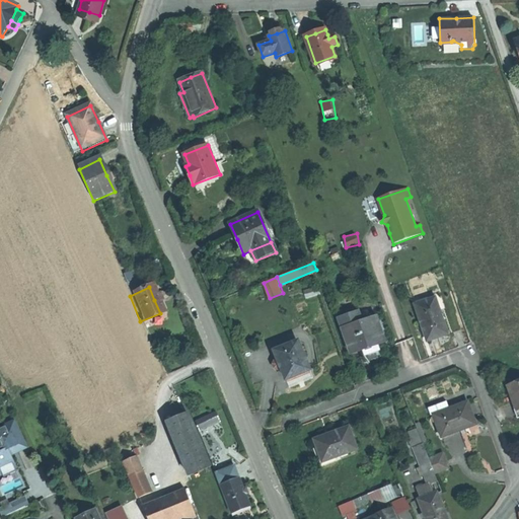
[(435,298),(415,304),(427,342),(438,338),(447,335),(435,298)]
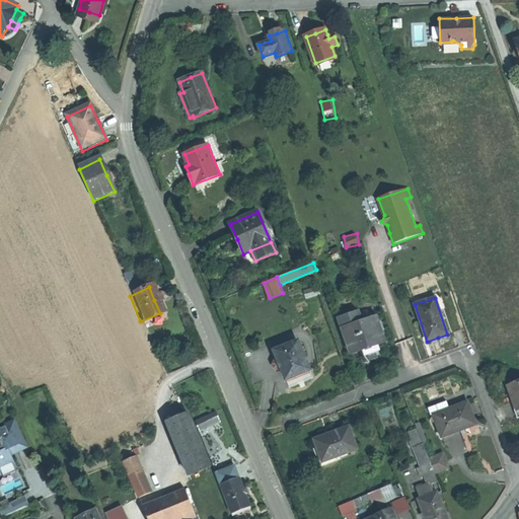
[(142,324),(161,315),(160,313),(140,321),(142,324)]
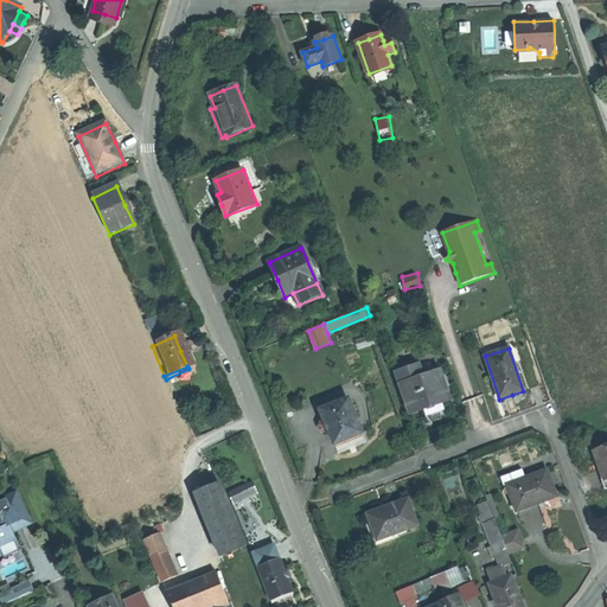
[(402,384),(423,376),(421,368),(408,372),(408,369),(397,372),(402,384)]
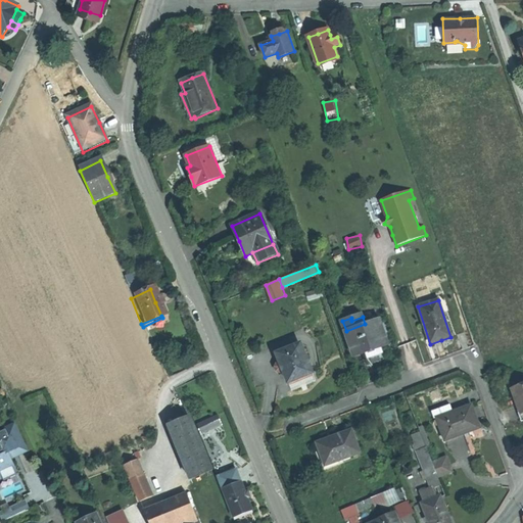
[(379,319),(365,324),(346,331),(354,355),(366,351),(381,345),(388,343),(379,319)]
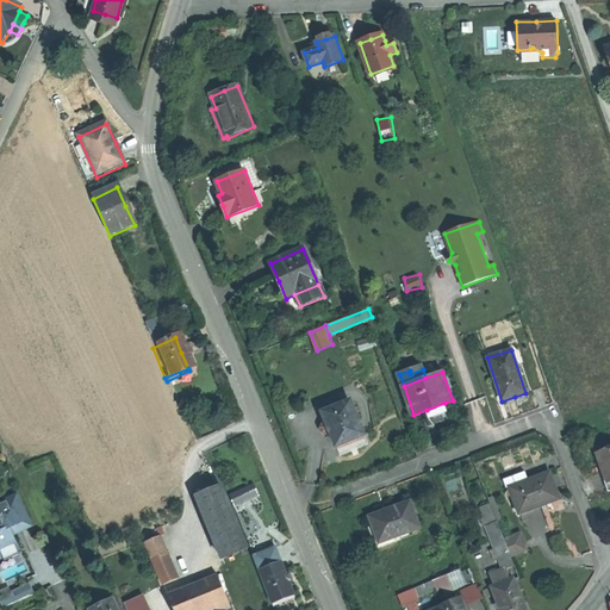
[(336,444),(365,434),(352,400),(323,411),(330,429),(336,444)]
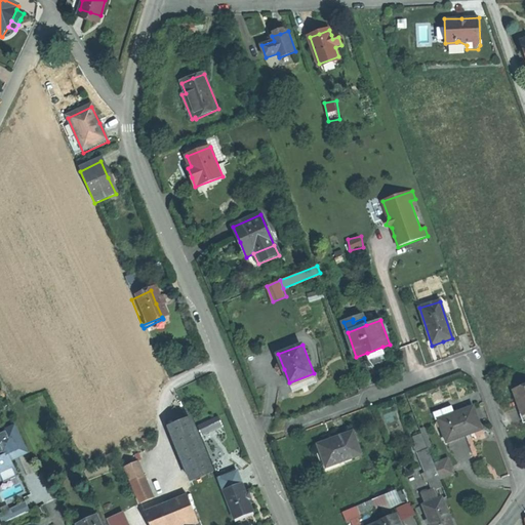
[(385,354),(382,347),(367,353),(369,360),(377,357),(385,354)]
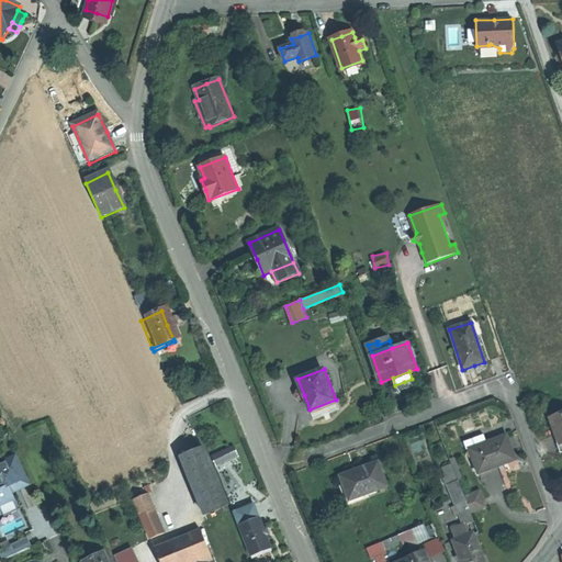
[(339,408),(336,400),(310,409),(313,419),(339,408)]
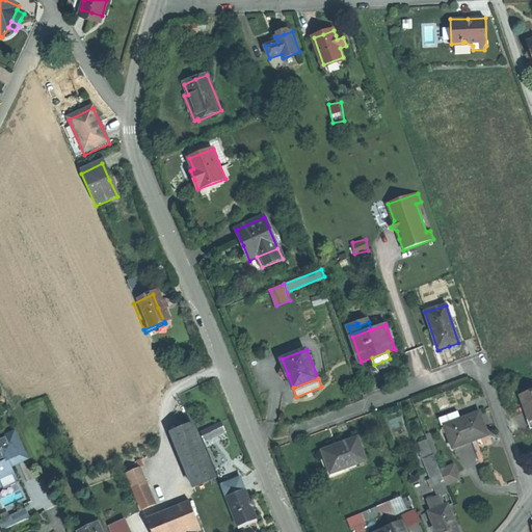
[(531,419),(531,418),(531,390),(522,394),(527,409),(531,419)]
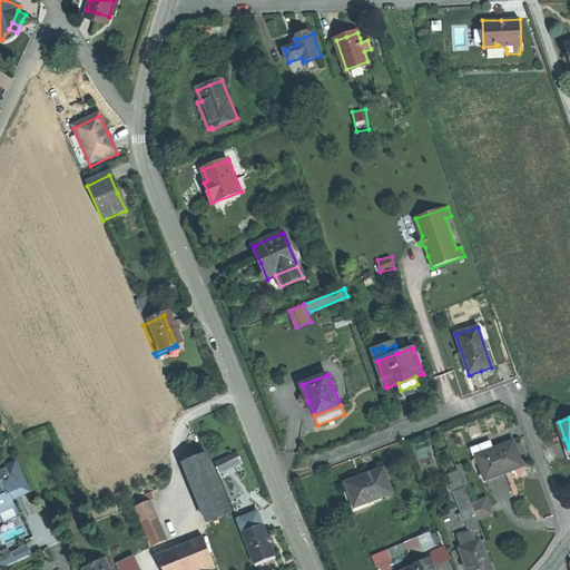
[(493,449),(490,440),(470,448),(473,457),(477,455),(493,449)]
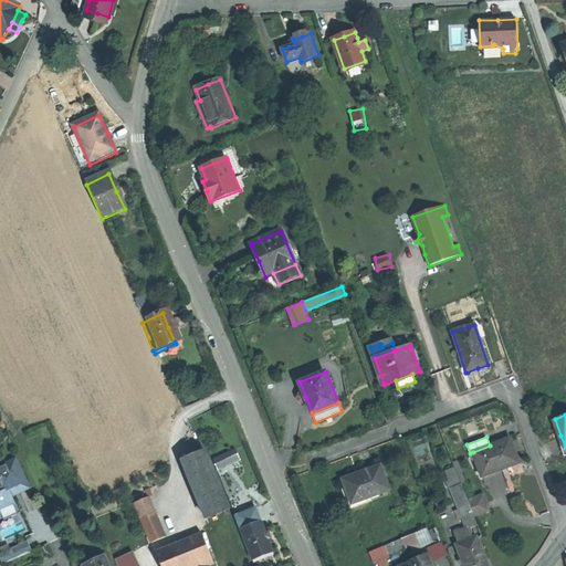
[(502,469),(501,464),(513,459),(517,458),(510,439),(490,446),(473,452),(482,477),(492,472),(502,469)]
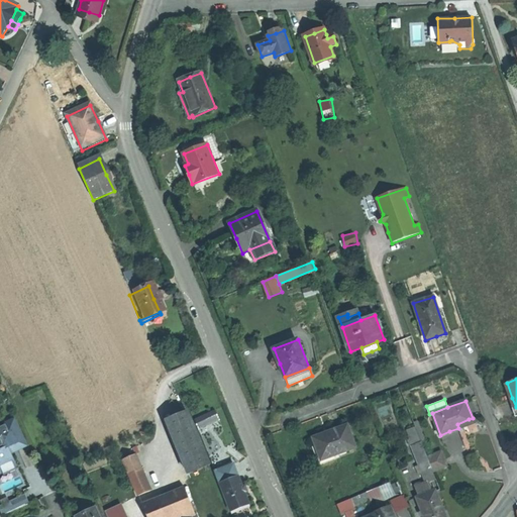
[(220,420),(217,410),(195,418),(199,428),(220,420)]
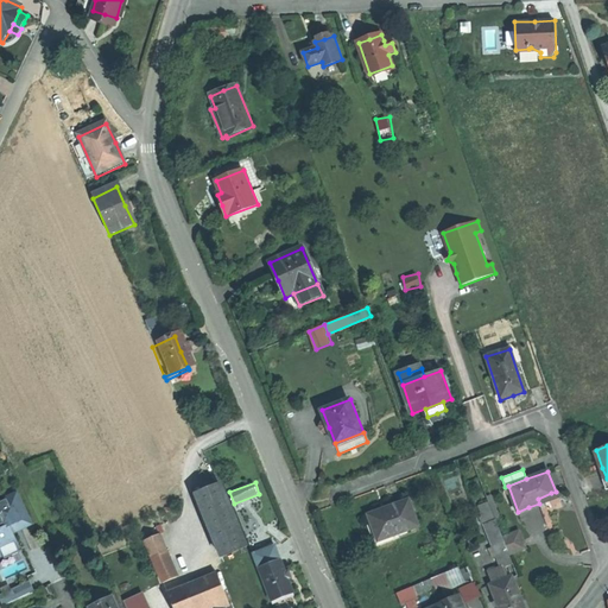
[(196,495),(222,558),(246,548),(221,486),(196,495)]
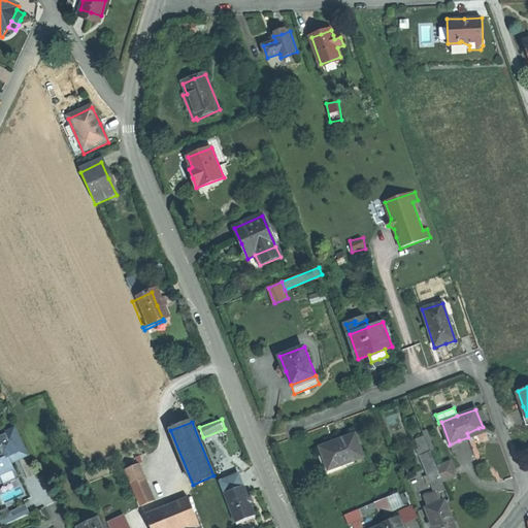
[(467,433),(468,437),(481,433),(479,428),(467,433)]
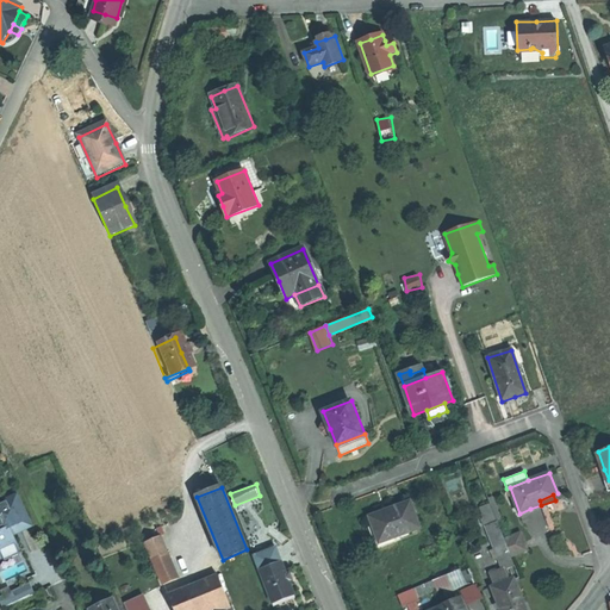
[(19,552),(12,535),(19,531),(30,527),(17,497),(0,504),(0,556),(1,560),(2,559),(18,552),(19,552)]
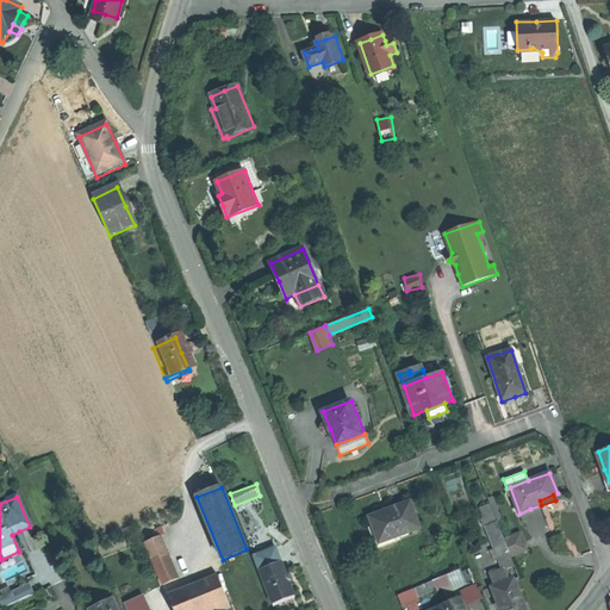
[(392,509),(373,516),(375,523),(374,523),(380,542),(402,534),(402,533),(421,527),(411,502),(392,509)]
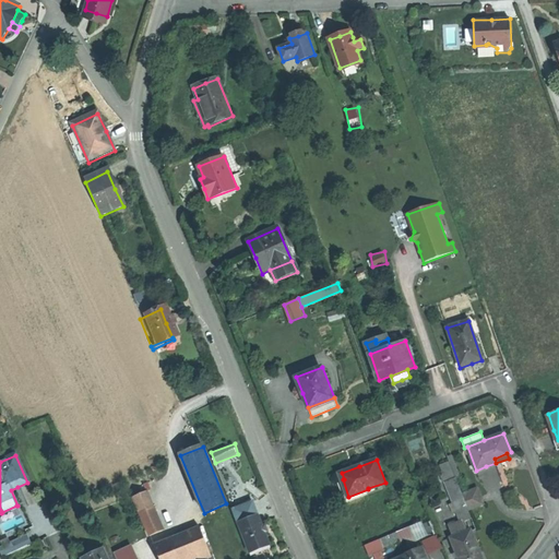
[(456,478),(450,462),(441,465),(448,482),(456,478)]
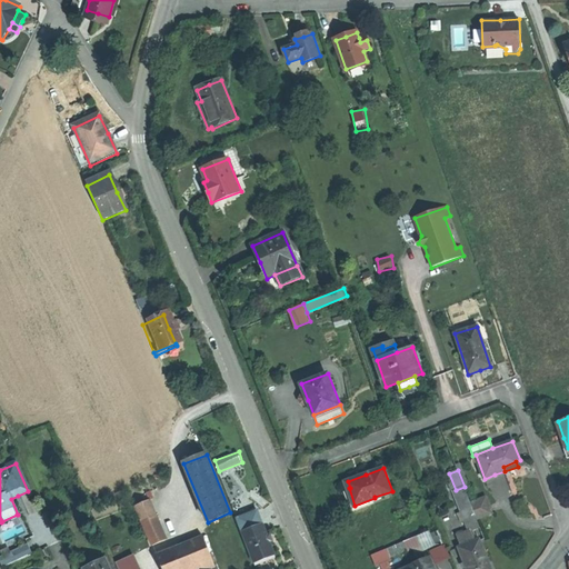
[(465,487),(456,490),(455,490),(462,510),(472,507),(471,503),(465,487)]
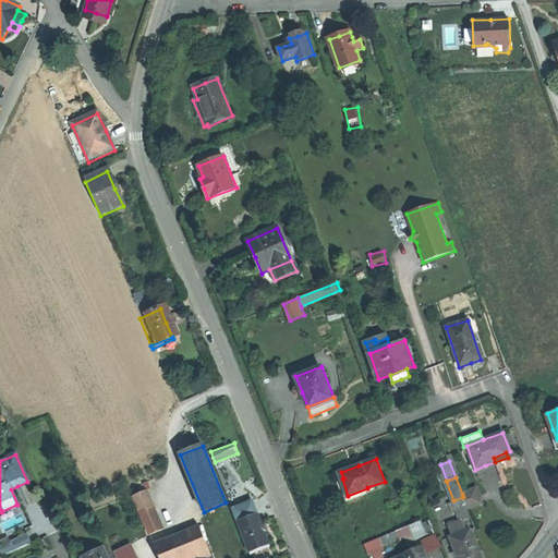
[(477,487),(462,494),(463,497),(464,501),(481,495),(477,487)]
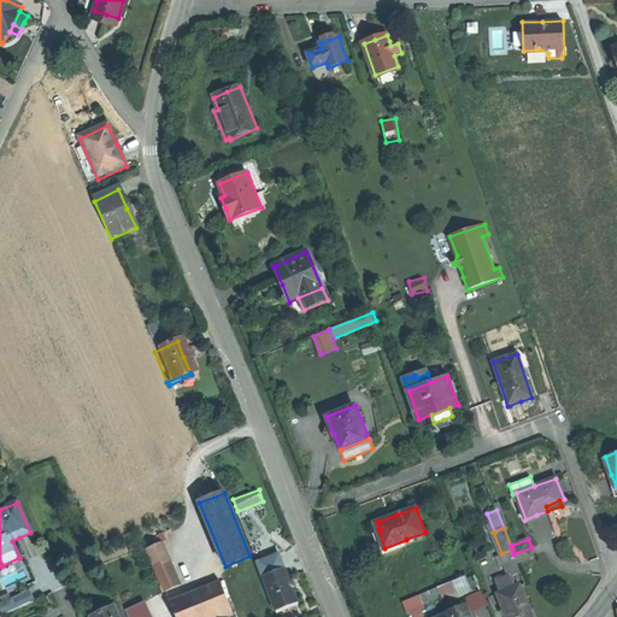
[(146,552),(166,594),(181,587),(160,545),(146,552)]
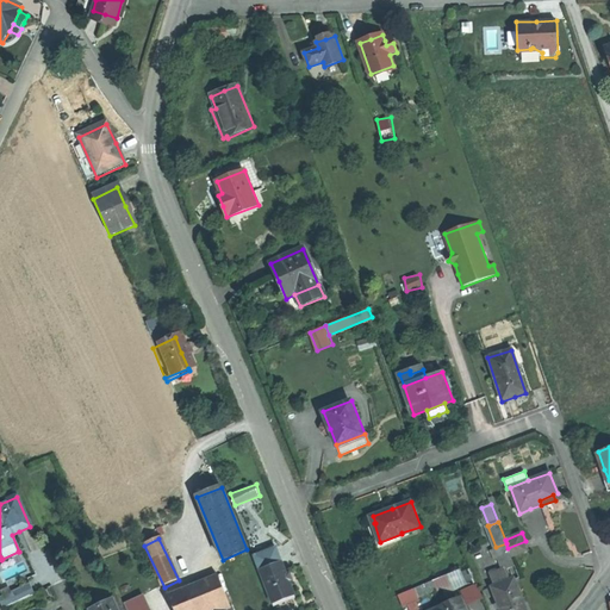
[(508,548),(511,556),(529,551),(526,541),(508,548)]
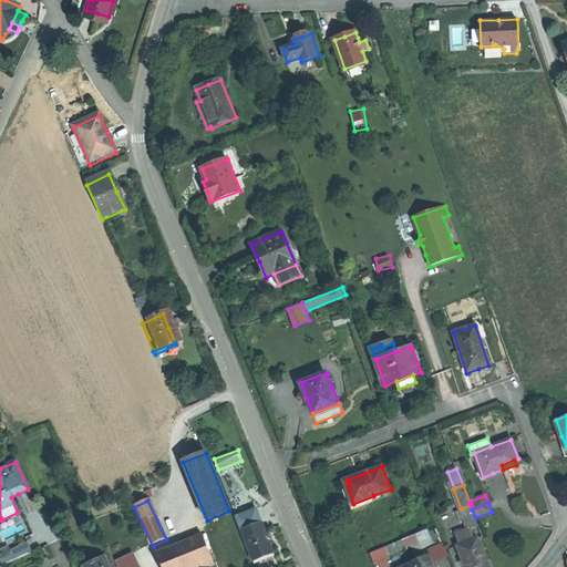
[(471,528),(478,525),(475,517),(472,509),(471,505),(461,508),(461,509),(468,529),(456,534),(461,545),(475,539),(471,528)]
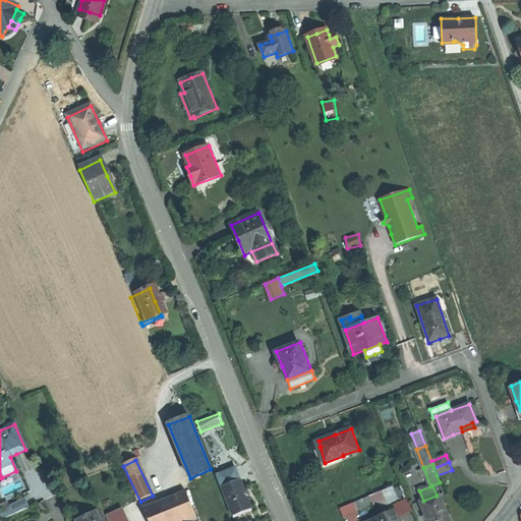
[(217,476),(232,515),(250,508),(244,493),(235,469),(217,476)]
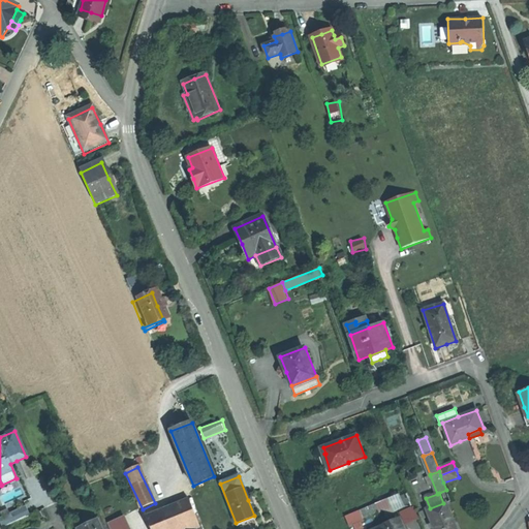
[(17,481),(16,478),(2,485),(4,488),(17,481)]
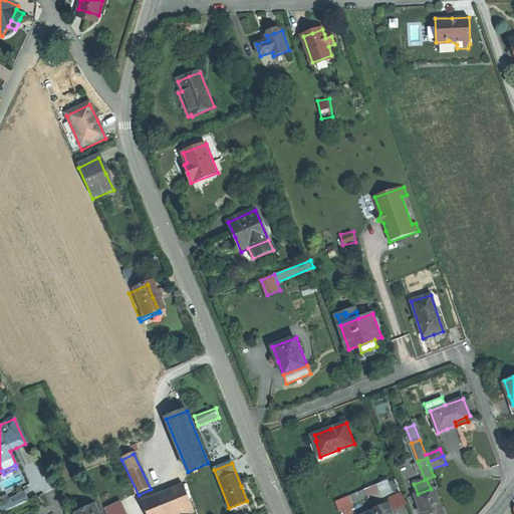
[(183,486),(179,488),(188,510),(189,513),(194,511),(183,486)]
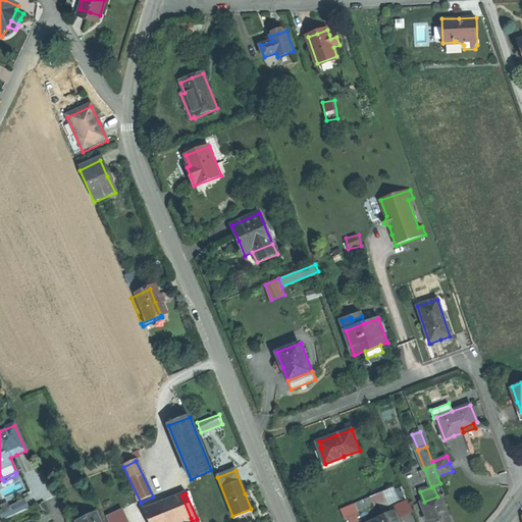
[(191,518),(181,496),(144,511),(148,521),(180,521),(190,518),(191,518)]
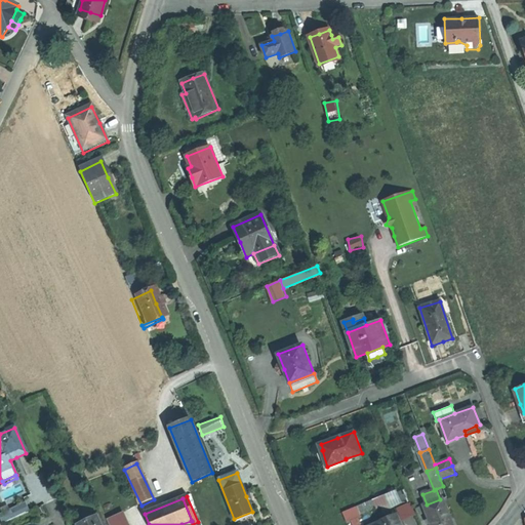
[(374,498),(355,507),(358,514),(377,506),(374,498)]
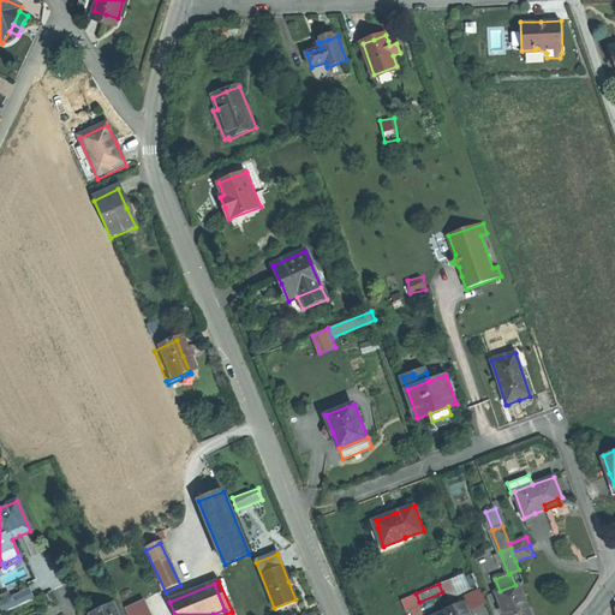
[(531,614),(519,584),(515,585),(500,591),(497,592),(506,614),(531,614)]
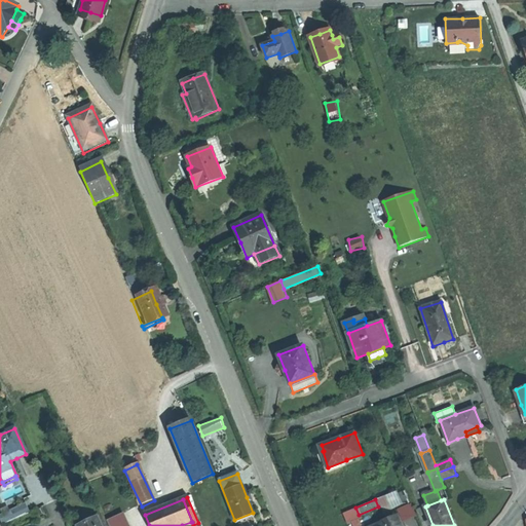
[(402,521),(417,517),(413,502),(398,506),(402,521)]
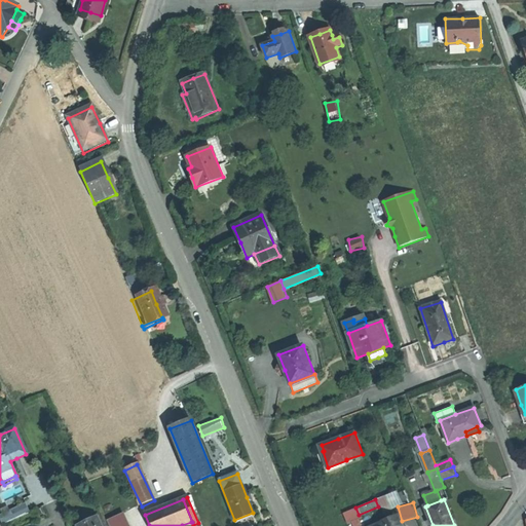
[(25,503),(10,511),(12,515),(14,520),(30,513),(25,503)]
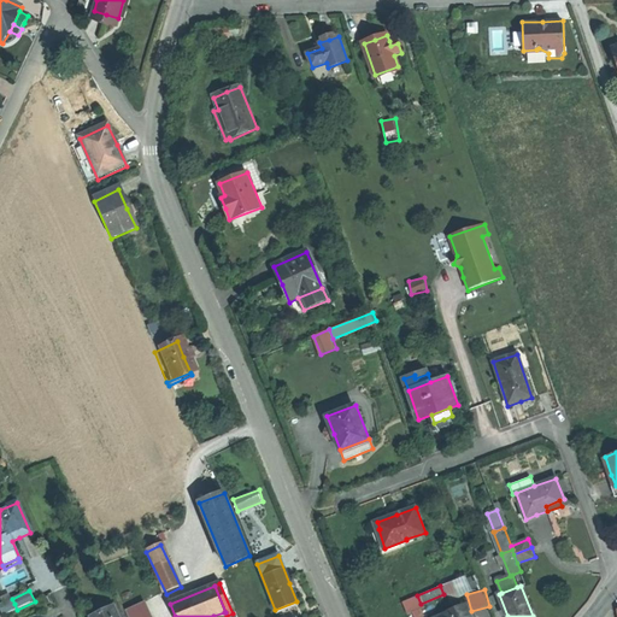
[(0,610),(3,616),(17,610),(15,604),(5,609),(3,603),(0,604),(0,610)]
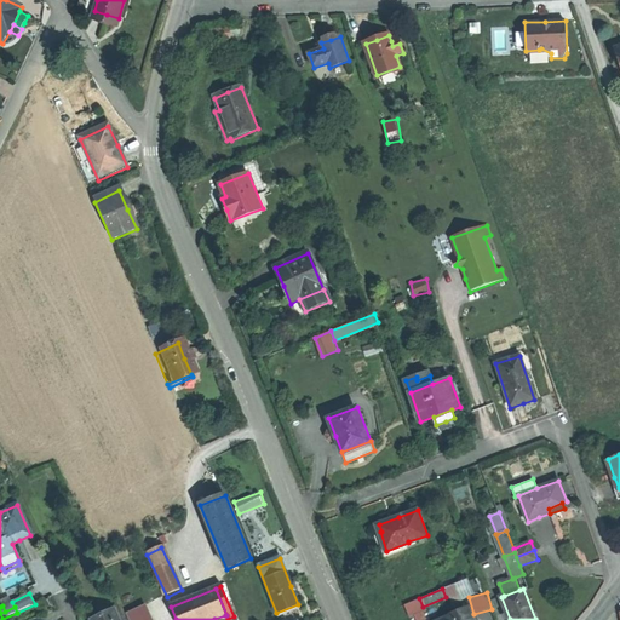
[(127,614),(128,619),(150,619),(144,607),(127,614)]
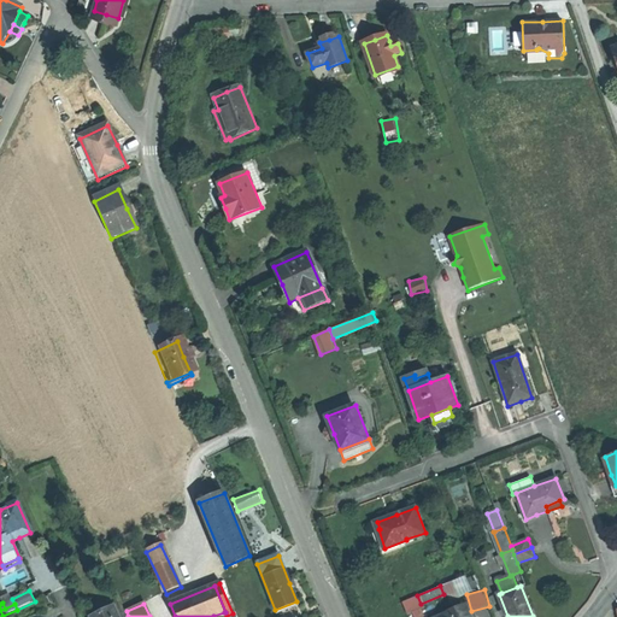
[(472,616),(466,604),(438,616),(472,616)]
